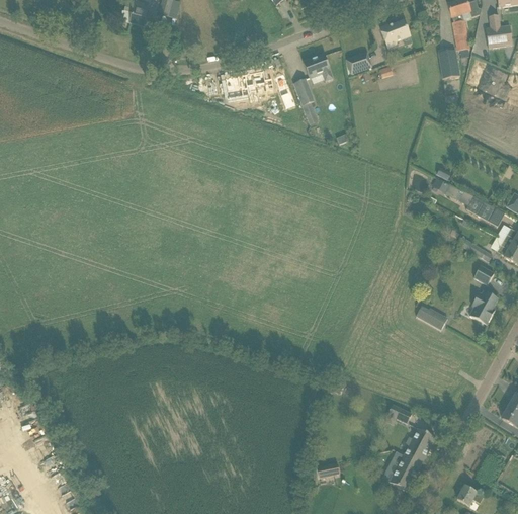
[(152,27),(156,11),(149,9),(148,11),(142,9),(144,1),(140,0),(126,0),(124,9),(122,9),(119,19),(152,27)]
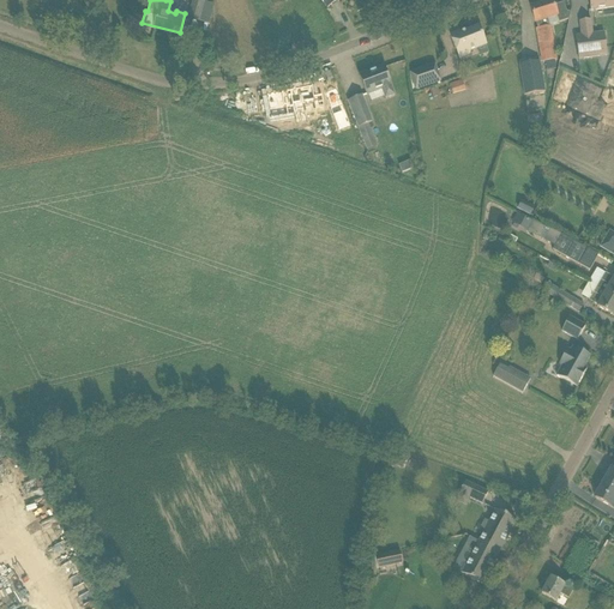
[(199,17),(204,0),(192,0),(188,13),(199,17)]
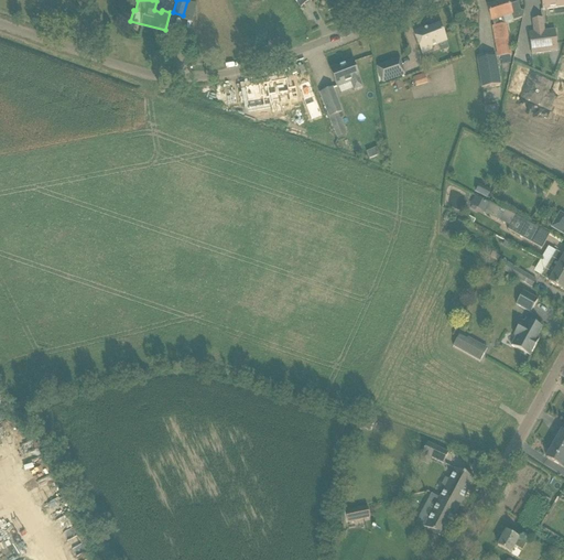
[(492,23),(498,53),(500,53),(501,62),(511,60),(509,51),(511,51),(507,21),(506,21),(503,14),(512,11),(513,17),(522,14),(523,8),(521,7),(519,0),(512,0),(509,1),(509,0),(494,0),(487,2),(492,18),(494,22),(492,23)]
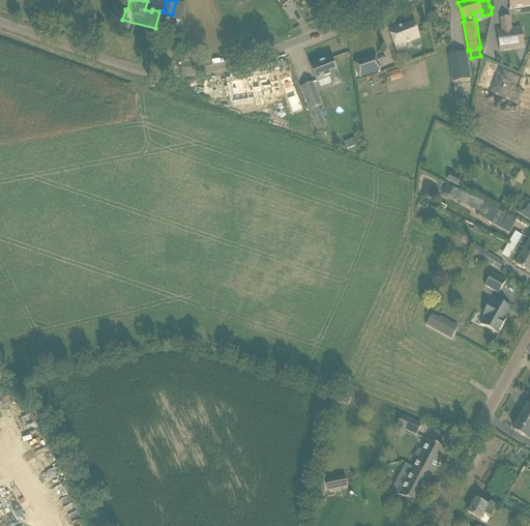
[(511,27),(509,13),(500,16),(501,28),(496,29),(498,47),(523,44),(521,26),(511,27)]
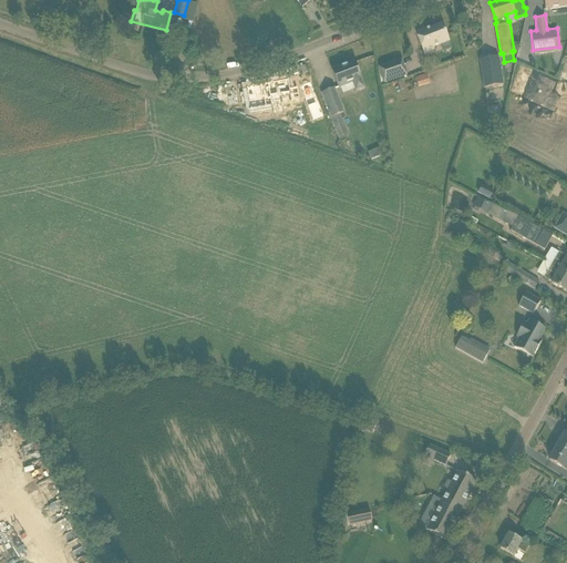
[(423,51),(424,50),(432,48),(431,44),(449,38),(441,20),(430,24),(430,22),(414,28),(423,51)]
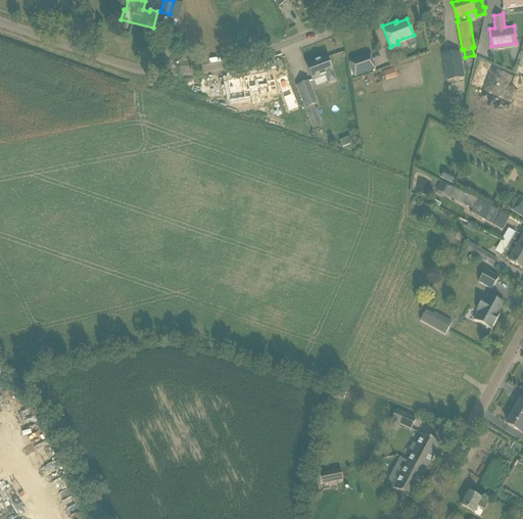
[(446,78),(464,75),(460,49),(442,52),(446,78)]
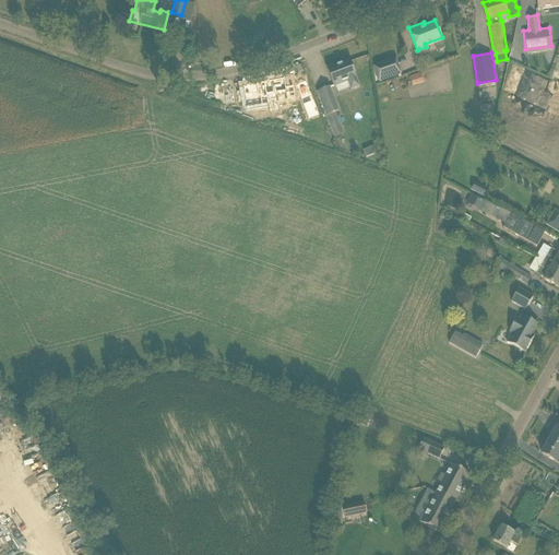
[(378,79),(401,71),(395,54),(372,62),(378,79)]
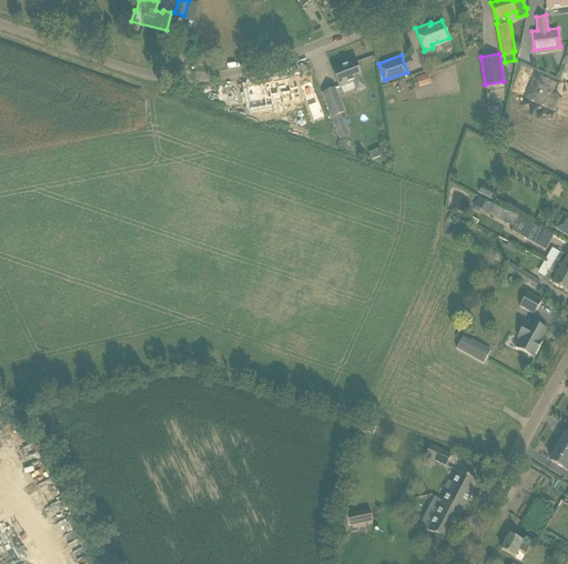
[(356,88),(365,84),(362,76),(355,58),(343,63),(342,61),(332,66),(338,84),(353,79),(356,88)]
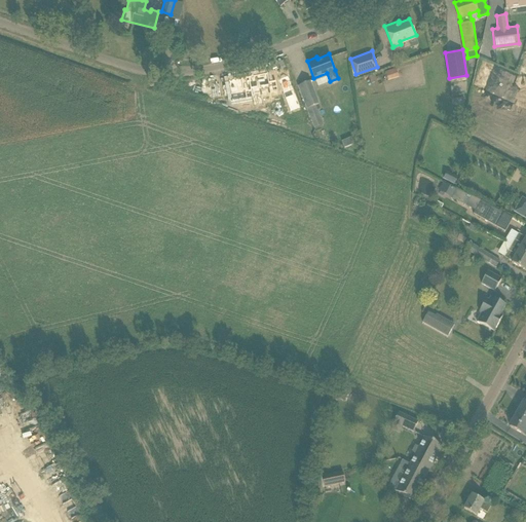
[(388,77),(399,74),(396,65),(385,69),(388,77)]
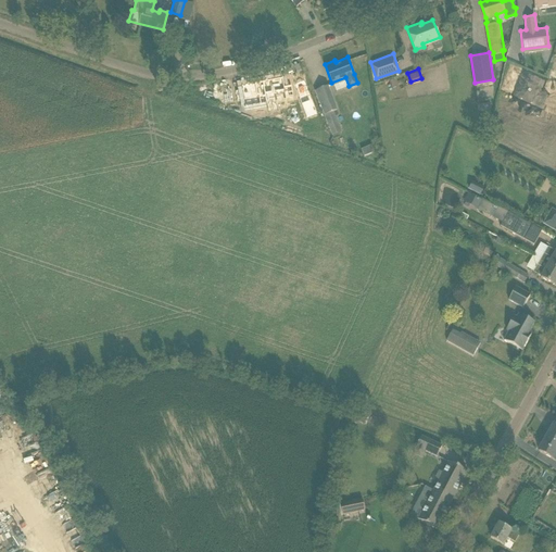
[(305,77),(293,82),(306,115),(317,111),(305,77)]
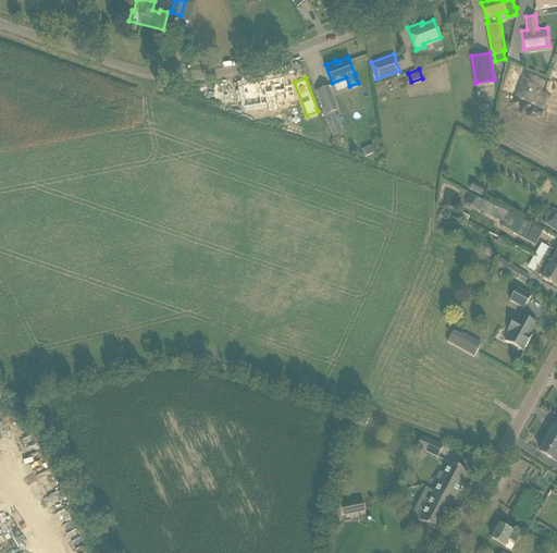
[(284,80),(263,83),(268,105),(269,111),(279,110),(277,102),(287,101),(287,99),(295,98),(293,87),(285,88),(284,80)]
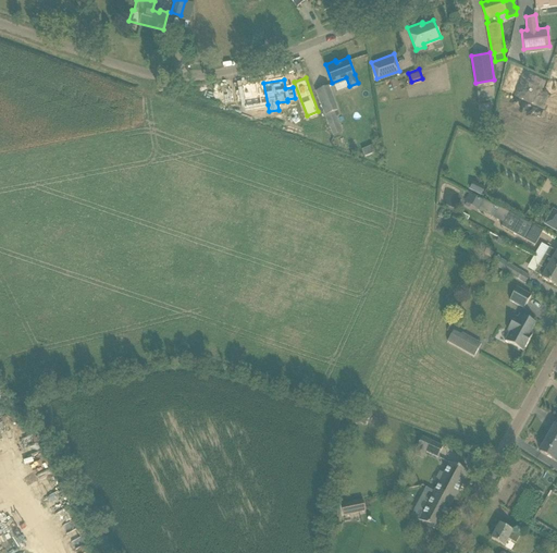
[(243,90),(235,91),(237,101),(245,100),(246,108),(268,105),(263,83),(243,86),(243,90)]
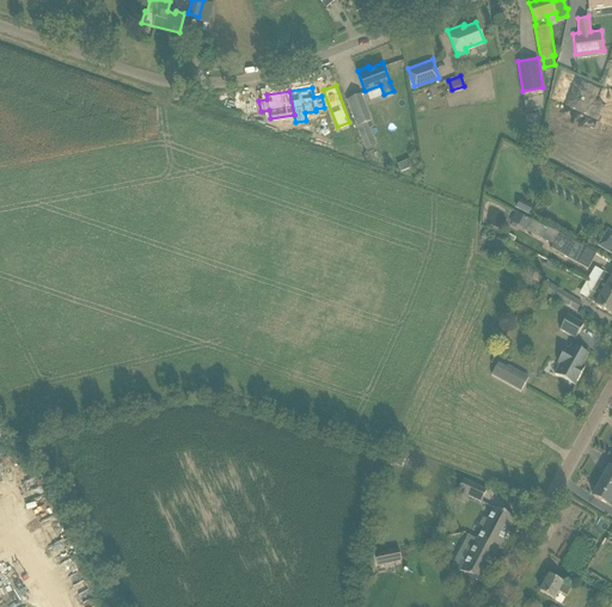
[(347,97),(357,123),(366,146),(377,142),(367,120),(371,118),(360,91),(347,97)]
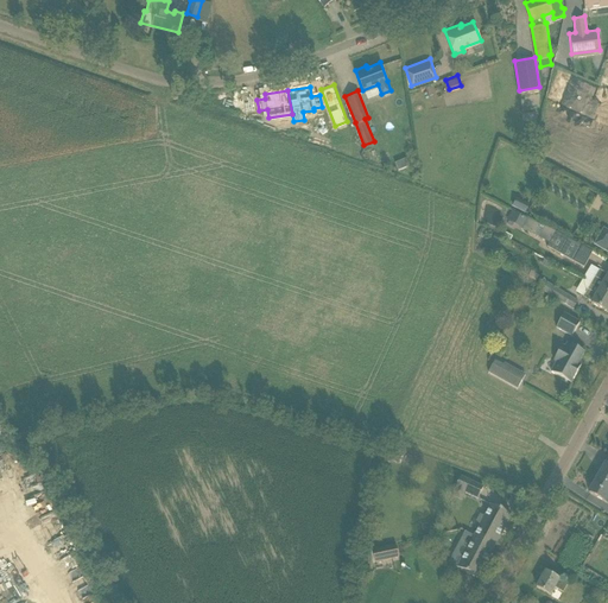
[(572,114),(562,109),(553,129),(564,134),(572,114)]
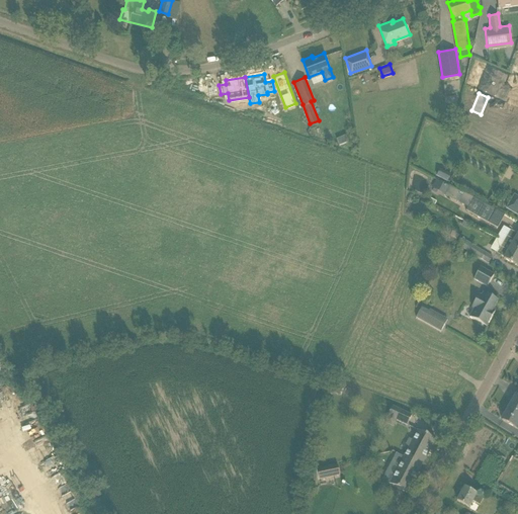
[(488,97),(481,114),(491,118),(498,101),(488,97)]
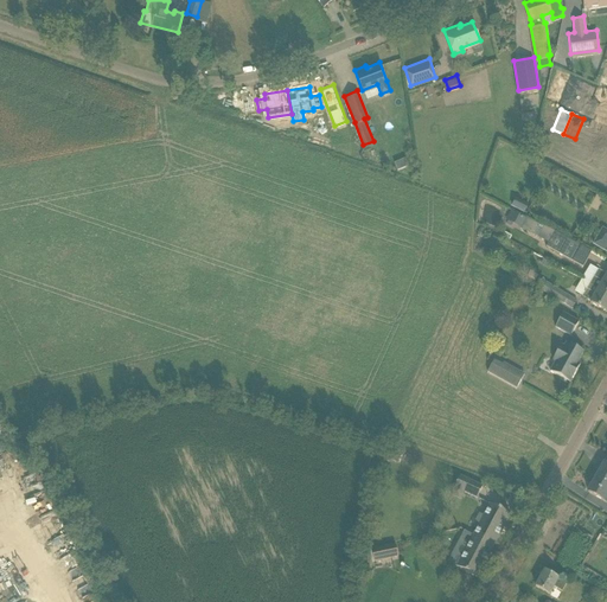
[(594,123),(583,119),(575,139),(586,143),(594,123)]
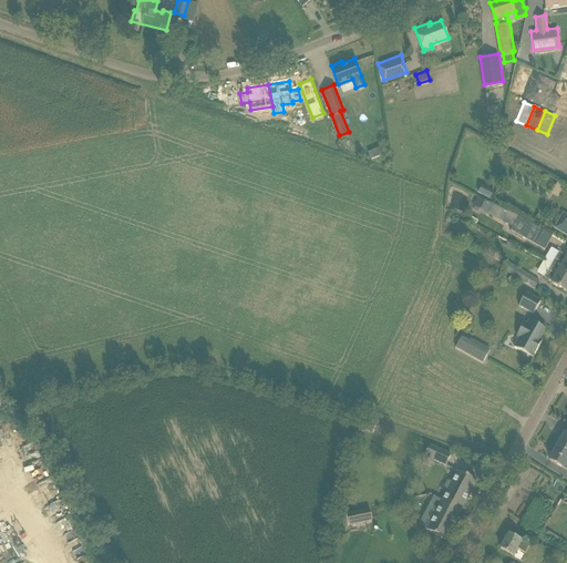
[(557,137),(565,120),(555,115),(547,134),(557,137)]
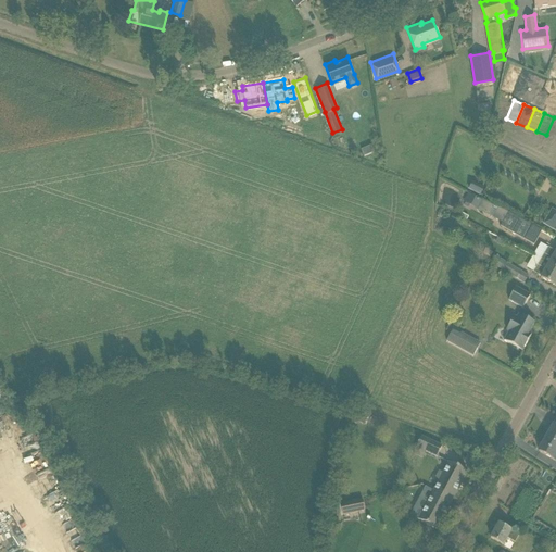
[(311,128),(319,125),(316,117),(307,121),(311,128)]
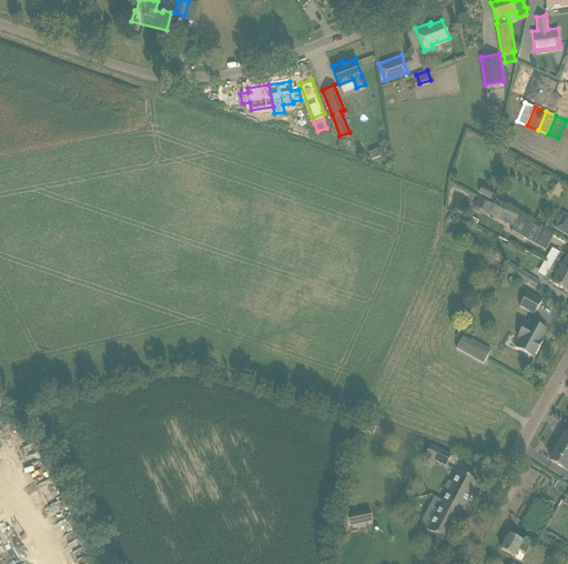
[(567,120),(566,120),(558,138),(567,142),(567,120)]
